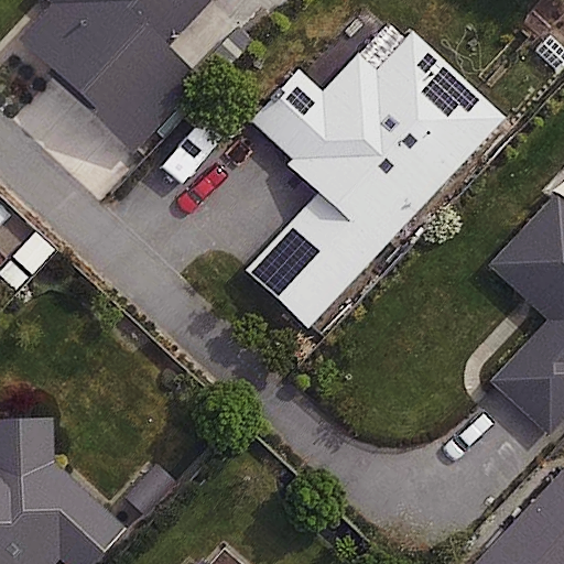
[(53,0),(18,40),(134,147),(197,78),(162,46),(204,0),(53,0)]
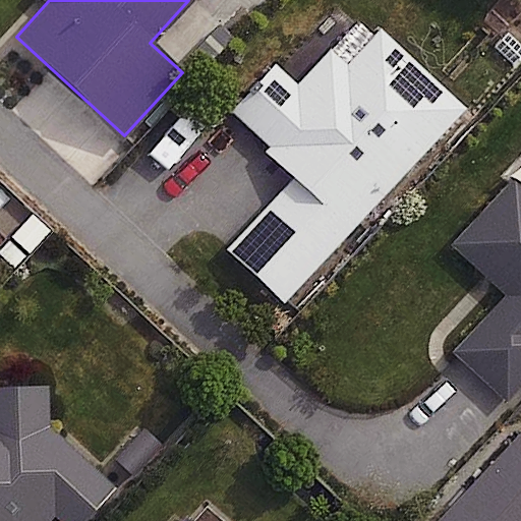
[(310,33),(235,114),(299,172),(227,250),(285,304),(466,108),(381,30),(347,66),(310,33)]
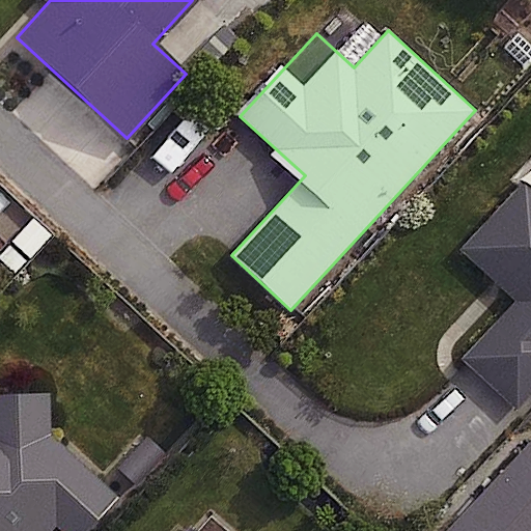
[(530,188),(525,183),(460,253),(511,300),(456,360),(518,415),(530,399),(530,188)]
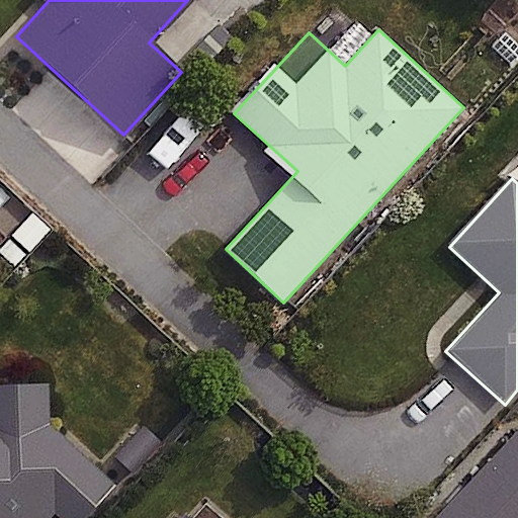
[(0,517),(79,517),(114,481),(51,422),(49,382),(0,383),(0,517)]
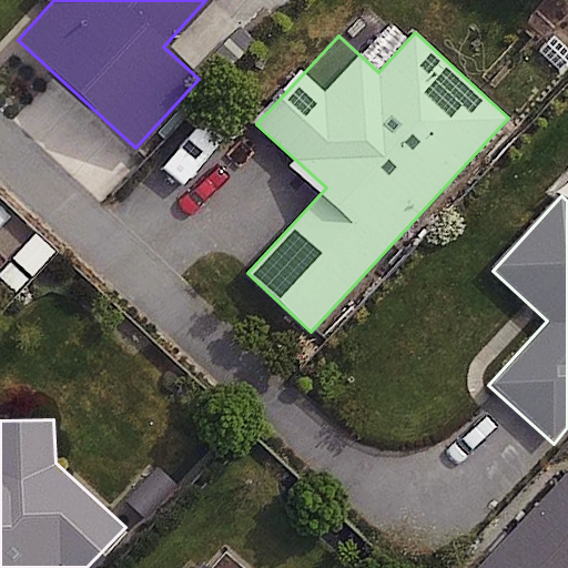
[(221,567),(208,555),(193,567),(221,567)]
